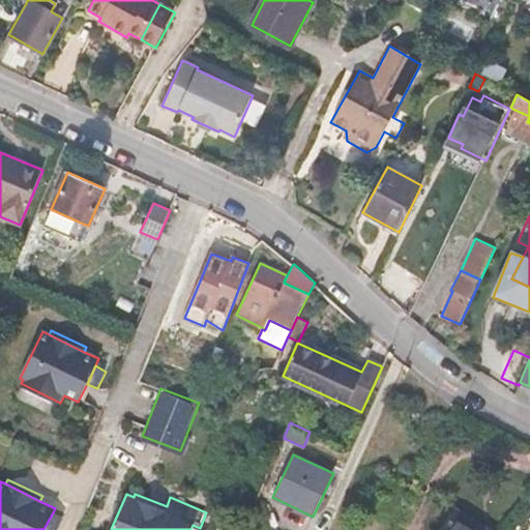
[(487,529),(452,509),(439,529),(487,529)]
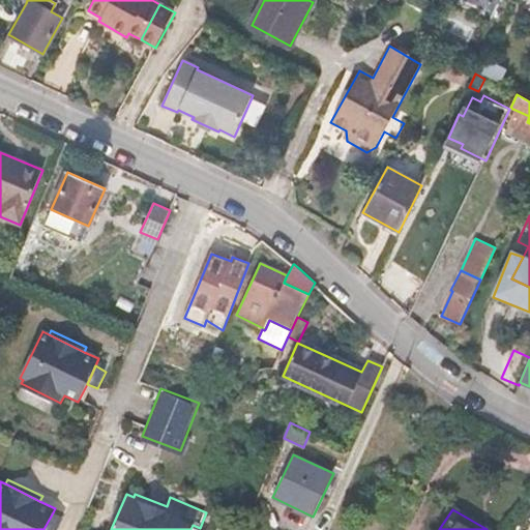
[(57,529),(63,518),(53,512),(43,529),(57,529)]
